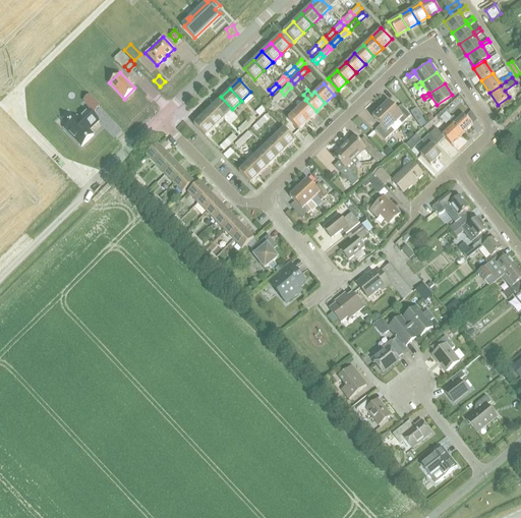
[(284,95),(281,91),(274,98),(277,102),(284,95)]
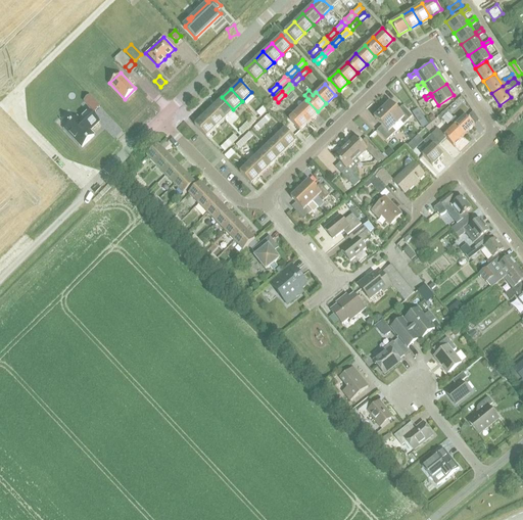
[(90,93),(83,100),(93,110),(100,104),(90,93)]
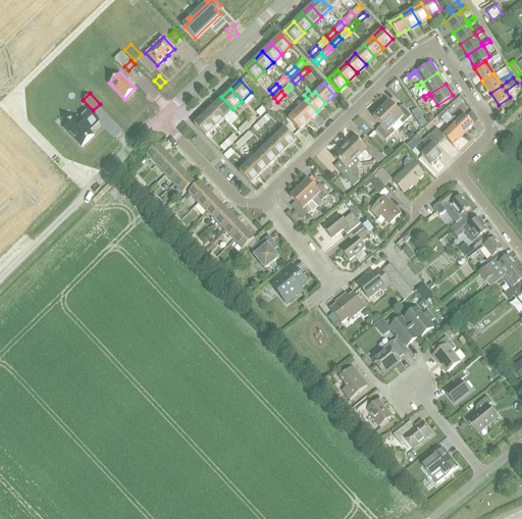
[(232,109),(221,97),(212,106),(224,117),(232,109)]
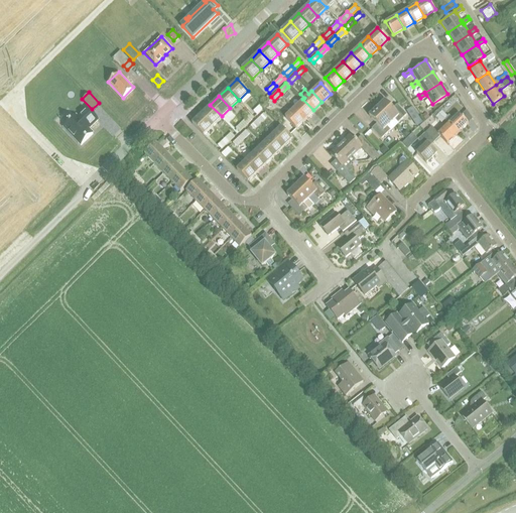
[(302,99),(294,107),(304,118),(313,110),(302,99)]
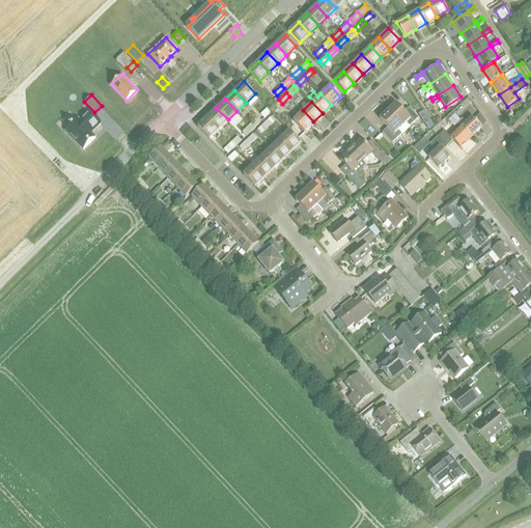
[(388,110),(402,124),(407,121),(410,124),(418,116),(408,106),(403,110),(396,102),(388,110)]
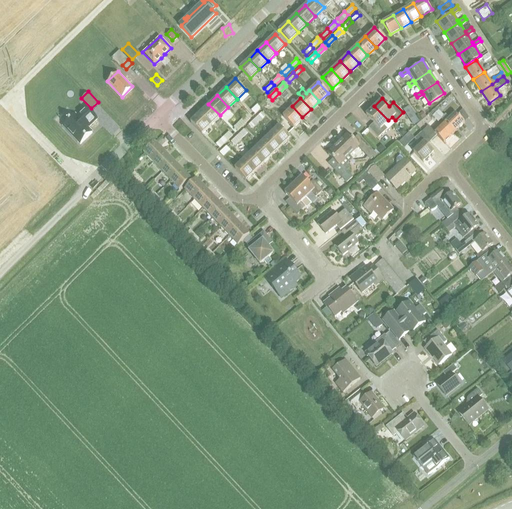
[(403,100),(399,103),(402,108),(407,105),(403,100)]
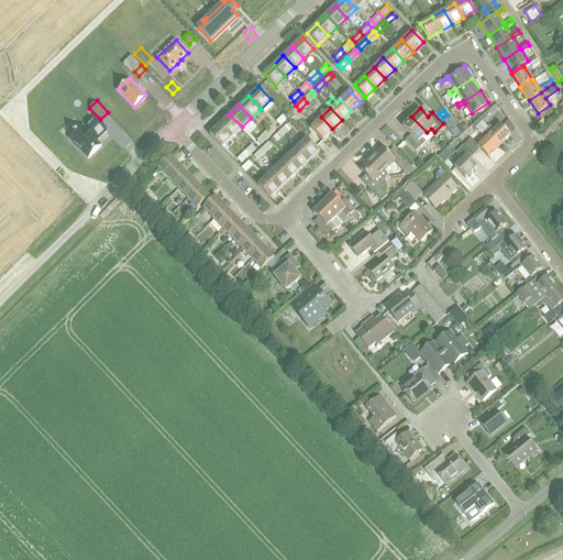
[(279,123),(286,117),(283,112),(276,119),(279,123)]
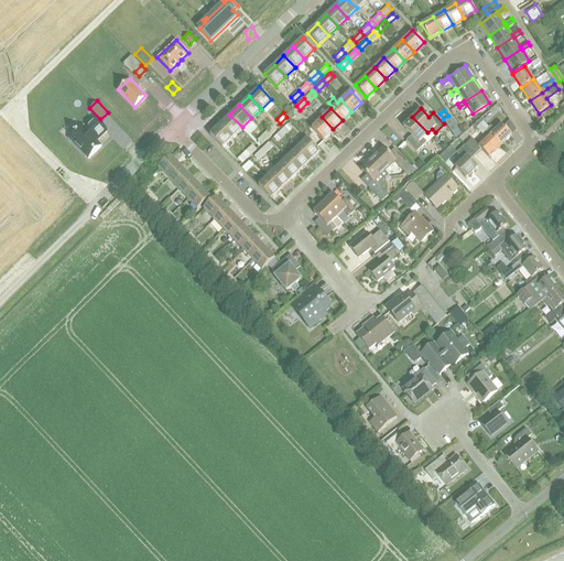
[(242,127),(229,115),(220,123),(232,137),(242,127)]
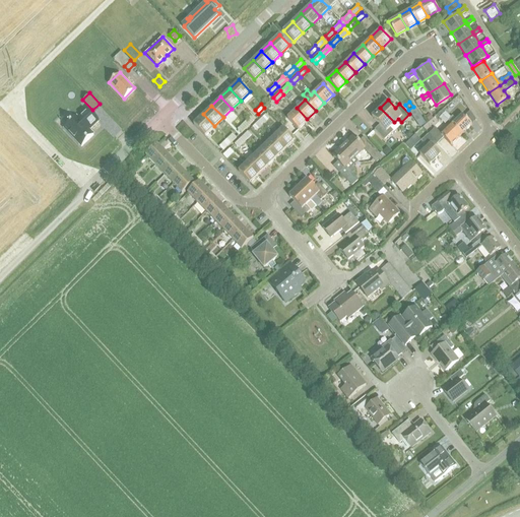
[(408,111),(412,116),(417,112),(414,107),(408,111)]
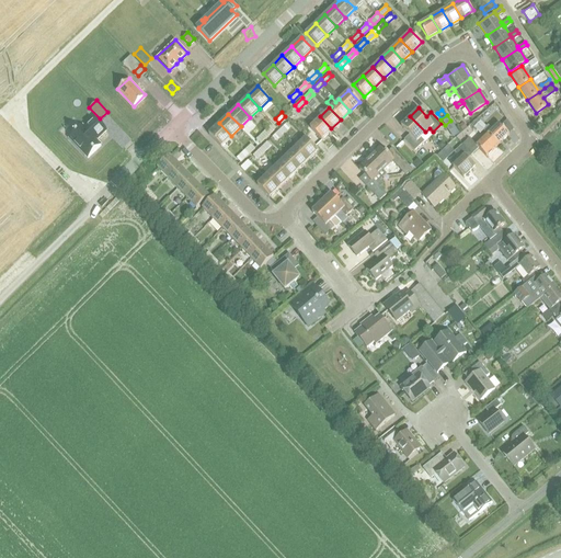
[(82,124),(69,136),(88,156),(101,144),(94,137),(96,135),(98,136),(106,128),(95,116),(84,127),(82,124)]
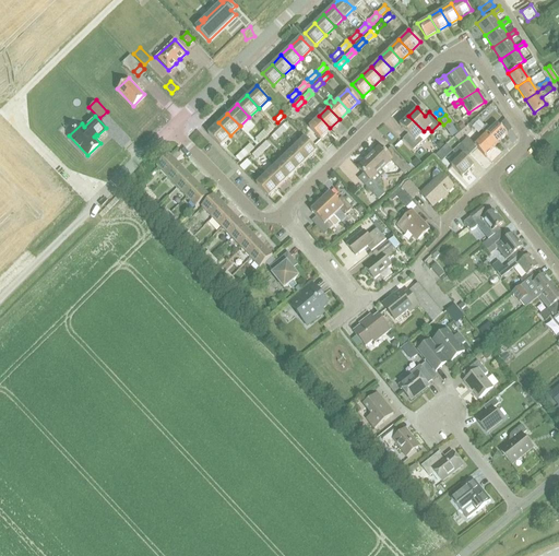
[(330,128),(319,116),(309,126),(320,138),(330,128)]
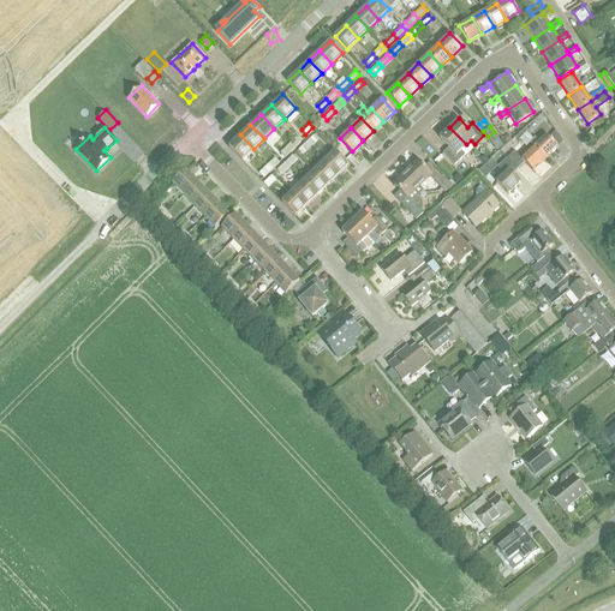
[(466,144),(449,127),(440,136),(449,145),(442,151),(454,163),(465,153),(461,149),(466,144)]
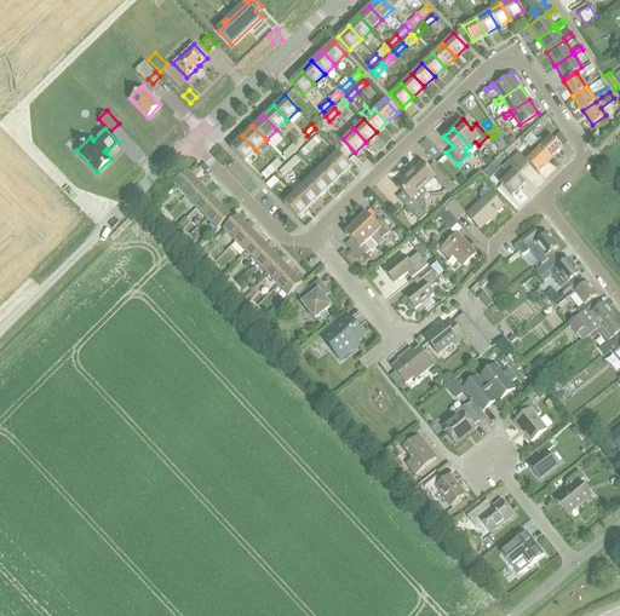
[(537,139),(529,132),(527,136),(533,142),(537,139)]
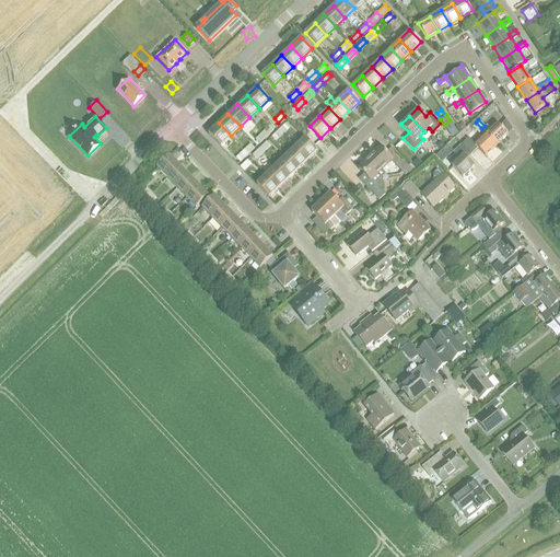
[(279,128),(283,132),(290,126),(286,122),(279,128)]
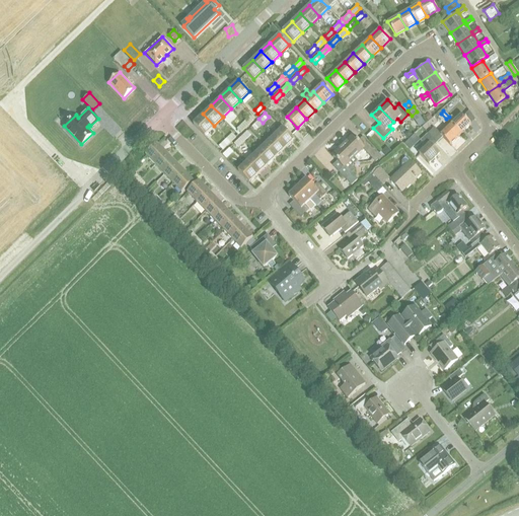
[(214,126),(203,114),(194,123),(205,134),(214,126)]
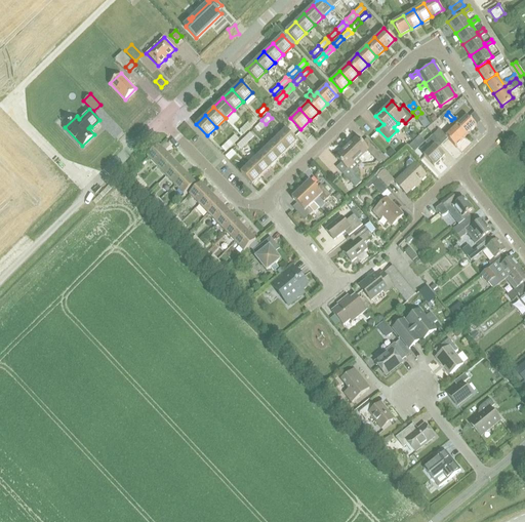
[(451,120),(446,115),(443,117),(449,123),(451,120)]
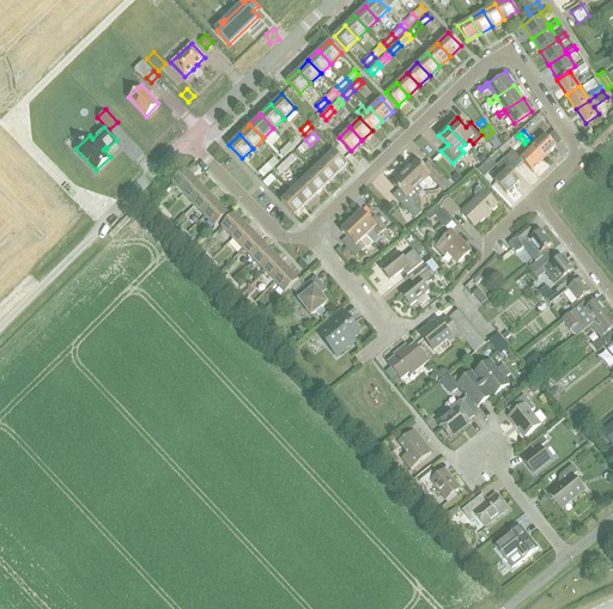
[(545,134),(533,146),(544,157),(556,145),(545,134)]
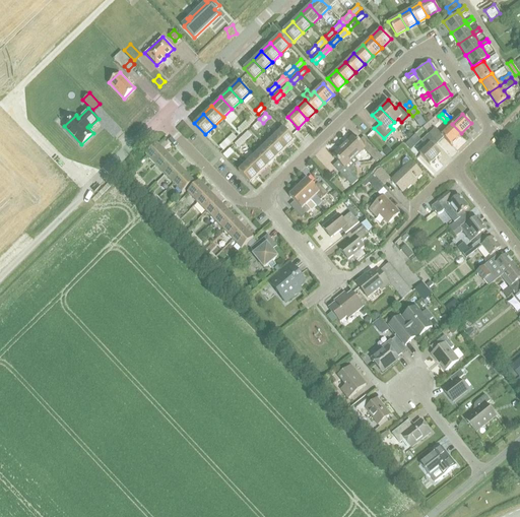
[(244,121),(247,125),(254,119),(250,115),(244,121)]
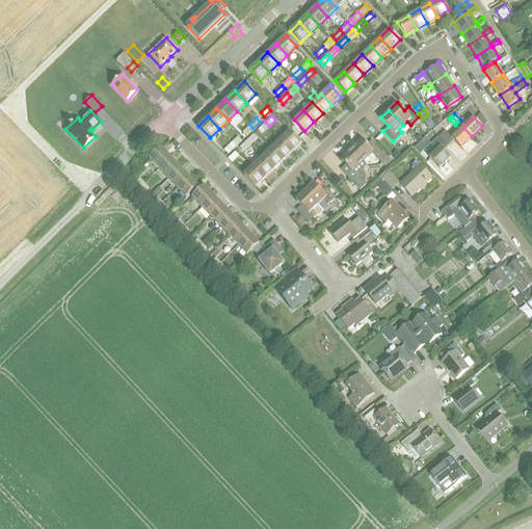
[(269,126),(265,122),(258,128),(262,132),(269,126)]
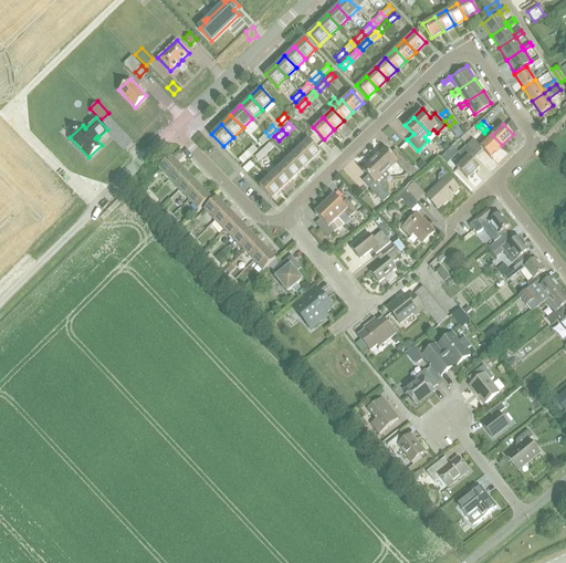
[(269,136),(265,132),(258,138),(262,143),(269,136)]
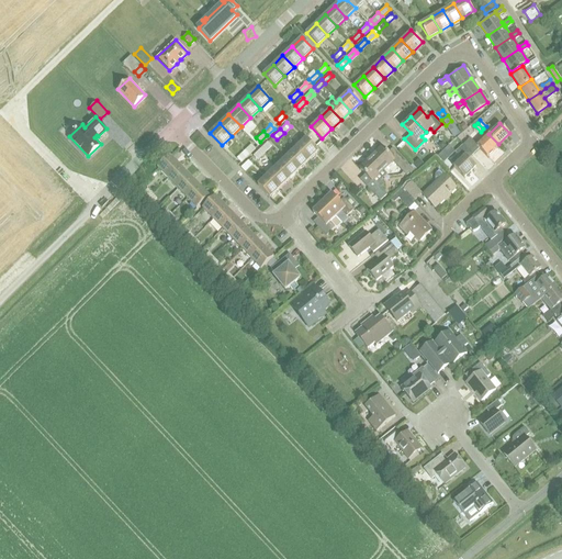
[(498,144),(489,134),(476,145),(469,136),(462,143),(472,153),(479,147),(486,155),(498,144)]
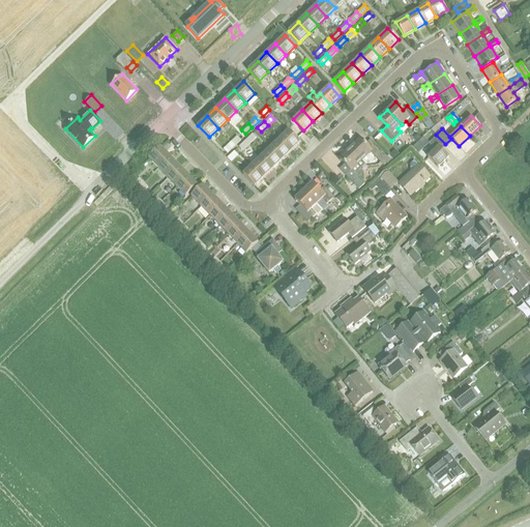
[(288,128),(278,138),(291,150),(300,141),(288,128)]
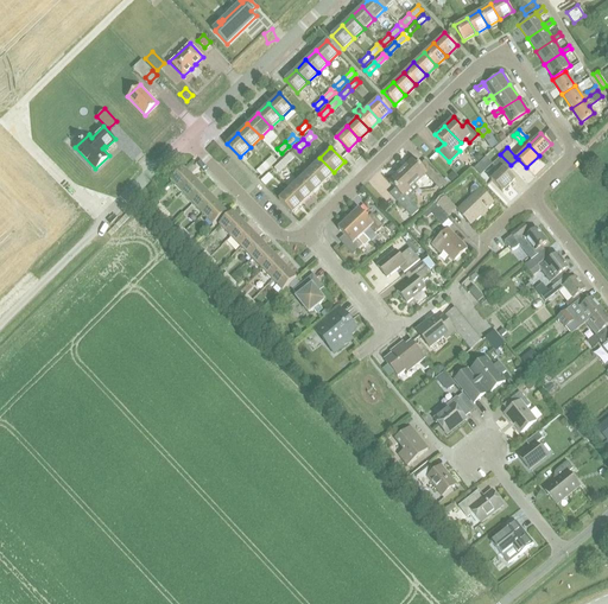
[(290,152),(282,159),(286,164),(295,156),(290,152)]
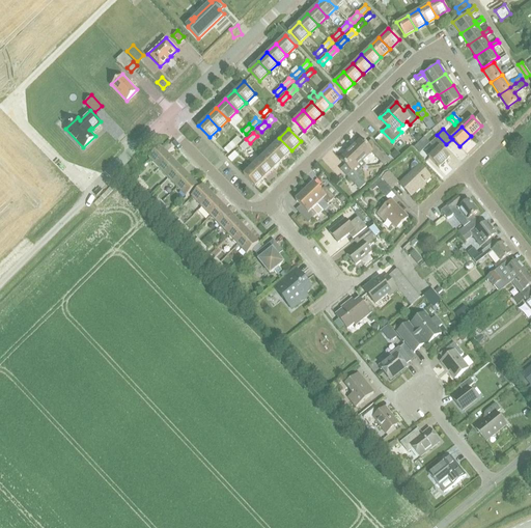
[(234,144),(241,138),(236,134),(231,140),(234,144)]
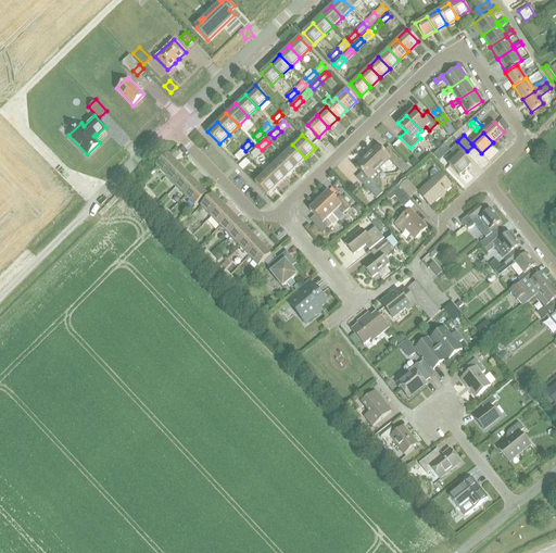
[(467,151),(457,141),(450,149),(456,155),(447,163),(458,174),(469,164),(462,156),(467,151)]
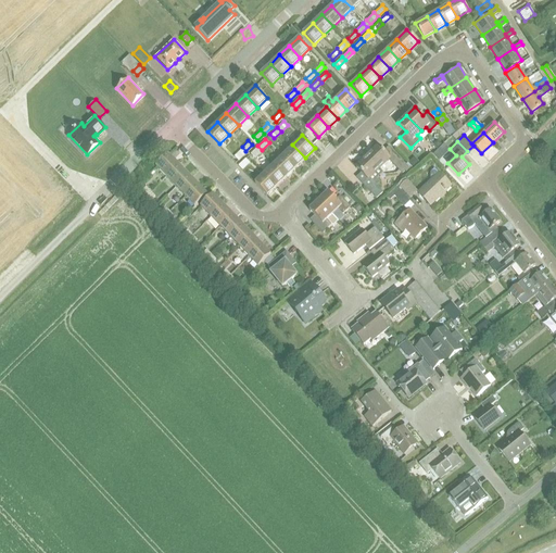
[(292,145),(283,153),(295,166),(305,158),(292,145)]
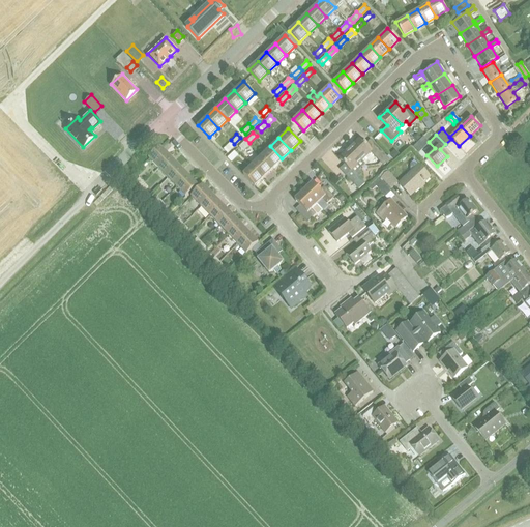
[(350,148),(360,158),(371,150),(383,164),(389,158),(371,139),(365,144),(360,138),(350,148)]
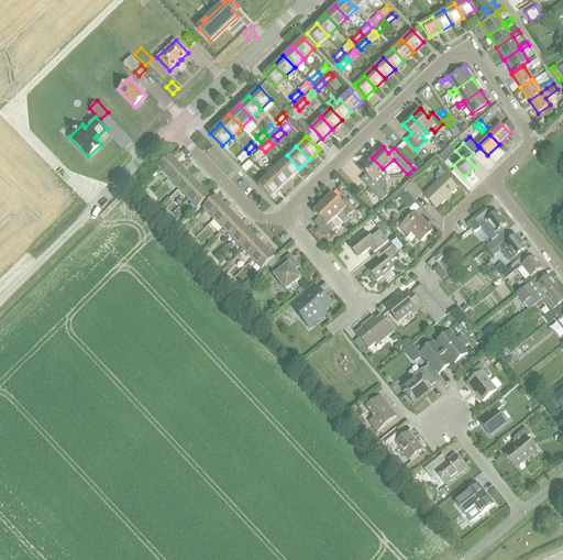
[(265,152),(261,147),(254,154),(257,158),(265,152)]
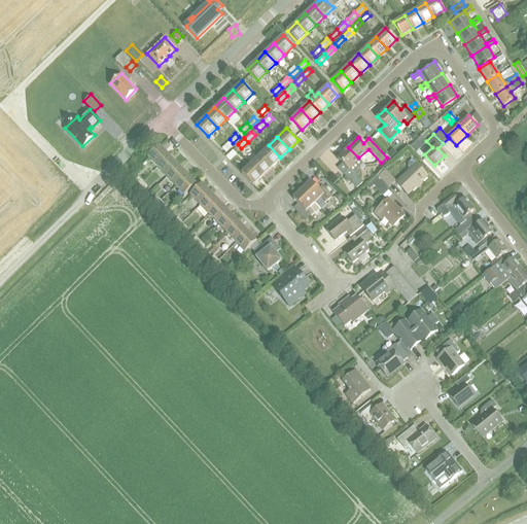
[(233,143),(230,139),(222,146),(225,150),(233,143)]
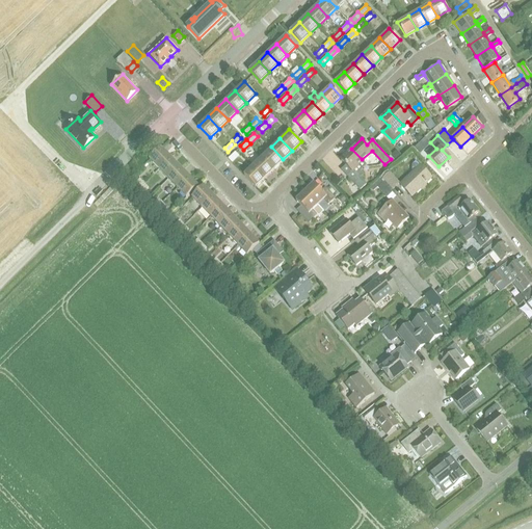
[(158,167),(170,156),(161,147),(149,158),(158,167)]
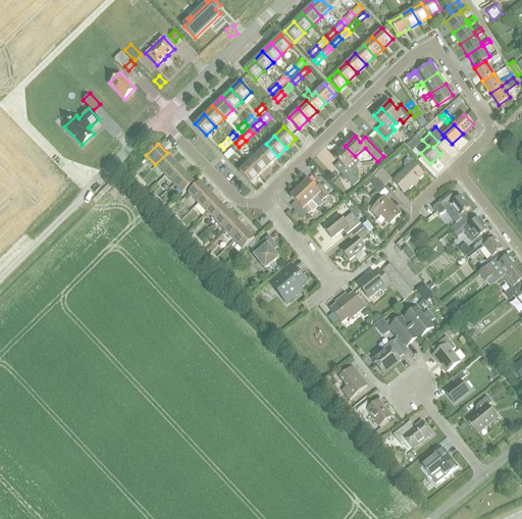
[(277,156),(266,144),(257,153),(269,164),(277,156)]
